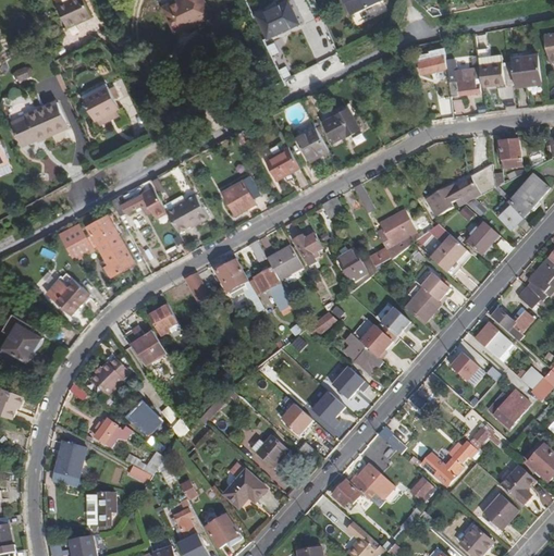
[(87,14),(81,0),(52,0),(54,4),(64,27),(74,23),(73,21),(87,14)]
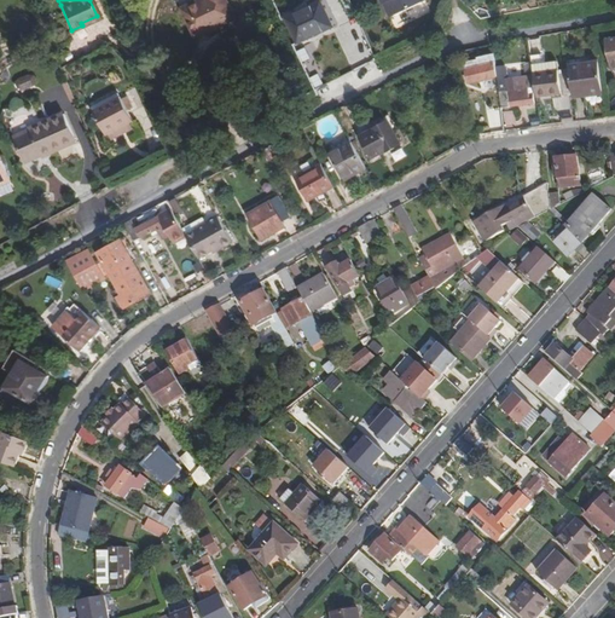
[(233,21),(222,0),(199,0),(179,10),(192,39),(233,21)]
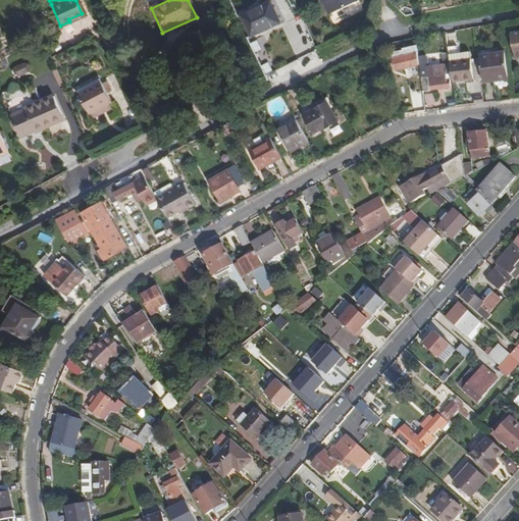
[(270,0),(267,2),(257,6),(239,14),(248,35),(276,22),(281,19),(272,0),(270,0)]
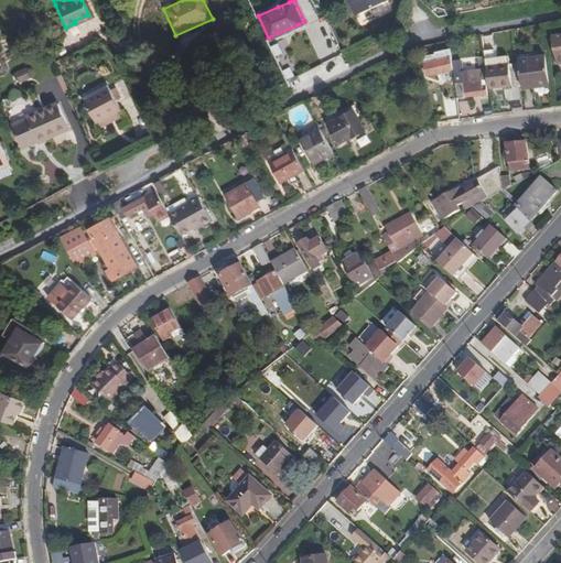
[(344,0),(353,17),(385,2),(384,0),(344,0)]
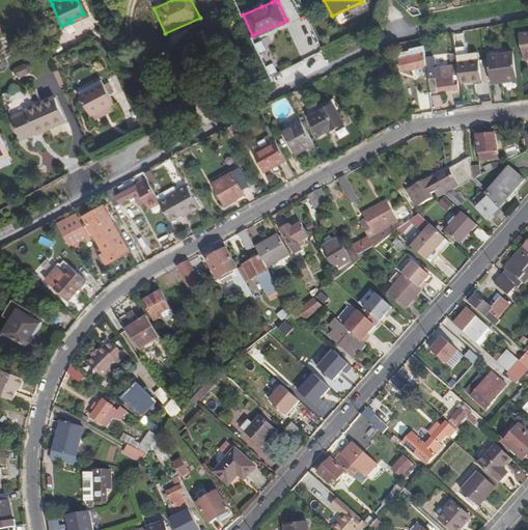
[(259,64),(269,61),(262,38),(254,40),(259,64)]
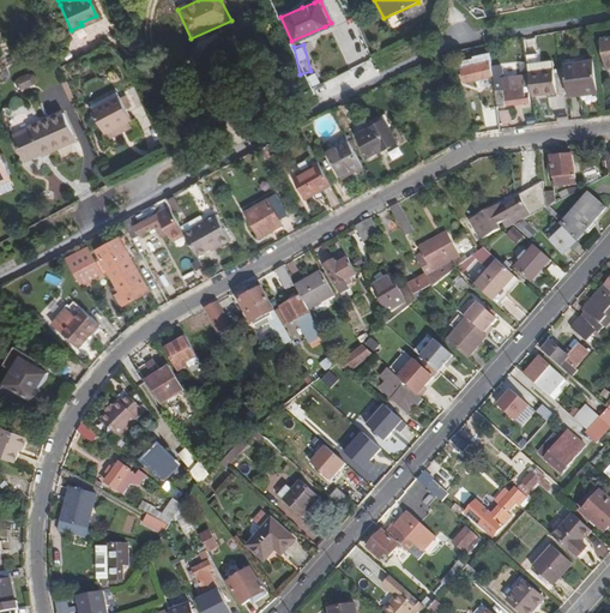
[(530,94),(554,90),(549,59),(535,60),(533,52),(524,54),(530,94)]
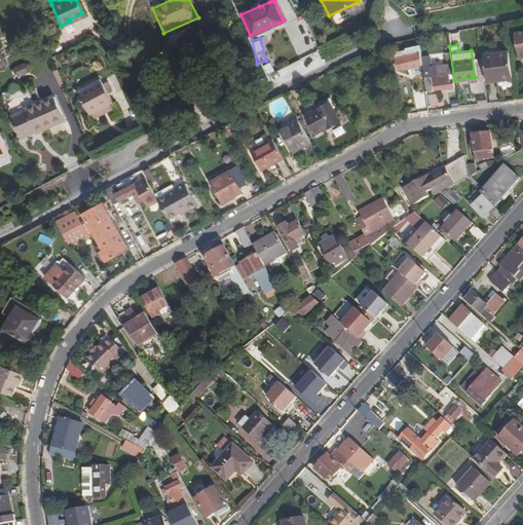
[(420,62),(419,50),(406,53),(405,48),(394,50),(397,68),(420,62)]
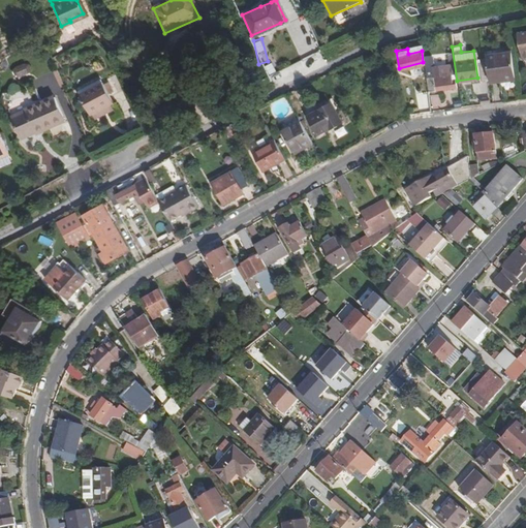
[(486,54),(489,76),(498,75),(498,78),(515,75),(512,51),(486,54)]
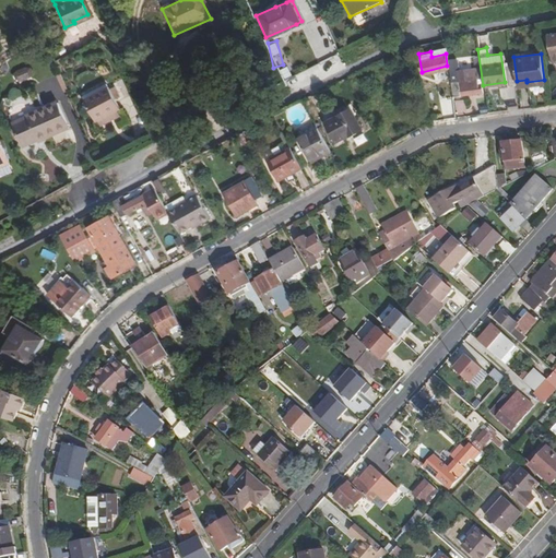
[(334,55),(324,59),(329,70),(339,66),(334,55)]
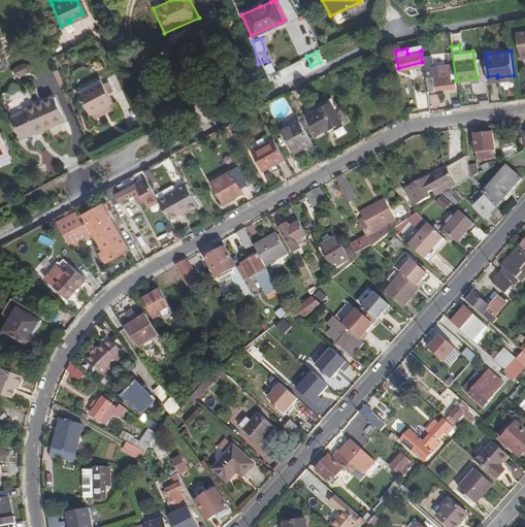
[(13,77),(30,71),(26,61),(10,67),(13,77)]
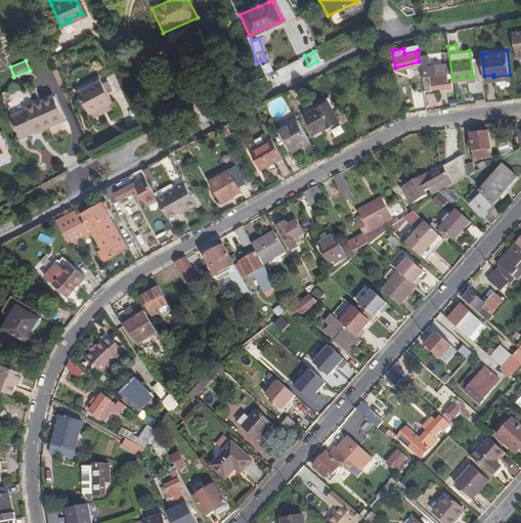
[(259,64),(263,74),(271,71),(267,61),(259,64)]
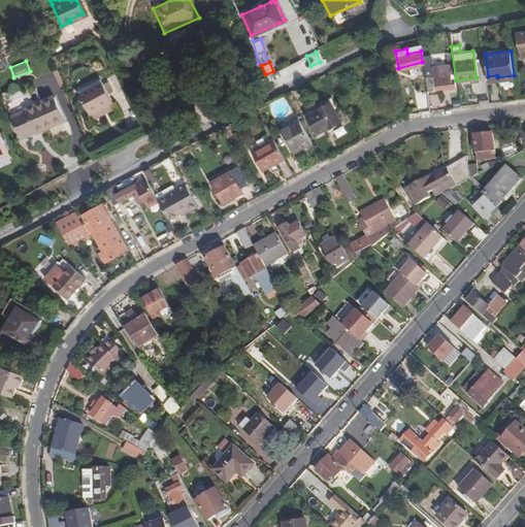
[(424,76),(426,91),(454,87),(453,73),(448,73),(447,68),(444,68),(444,65),(430,66),(431,76),(424,76)]
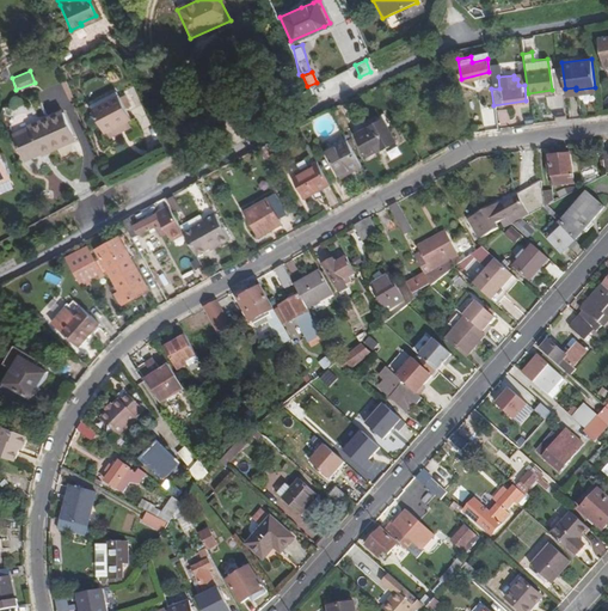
[(105,130),(127,121),(129,120),(124,109),(129,107),(124,95),(120,97),(117,96),(91,109),(102,133),(105,130)]
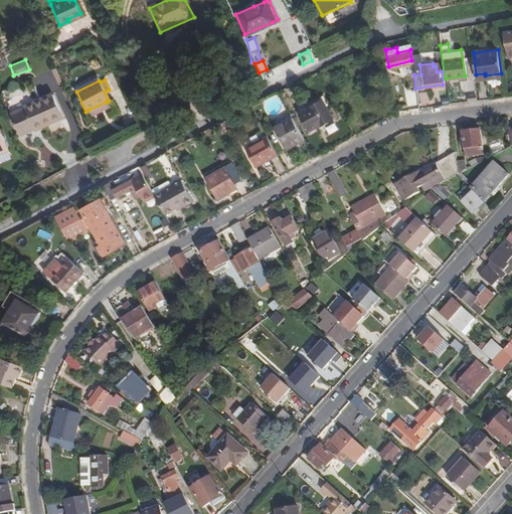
[(23,107),(10,113),(18,134),(32,128),(33,129),(60,118),(50,94),(22,106),(23,107)]
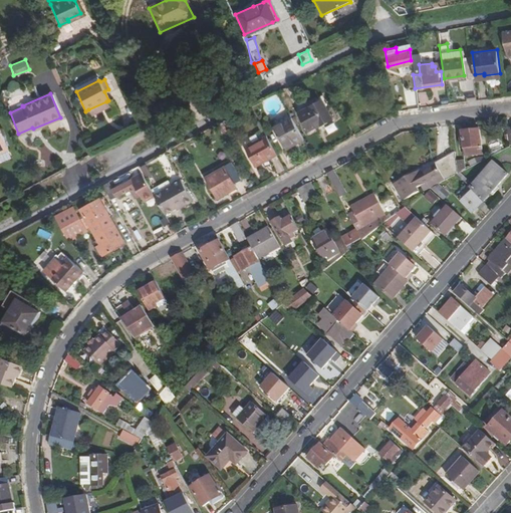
[(319,96),(307,103),(308,104),(296,110),(305,129),(320,121),(320,122),(330,117),(319,96)]
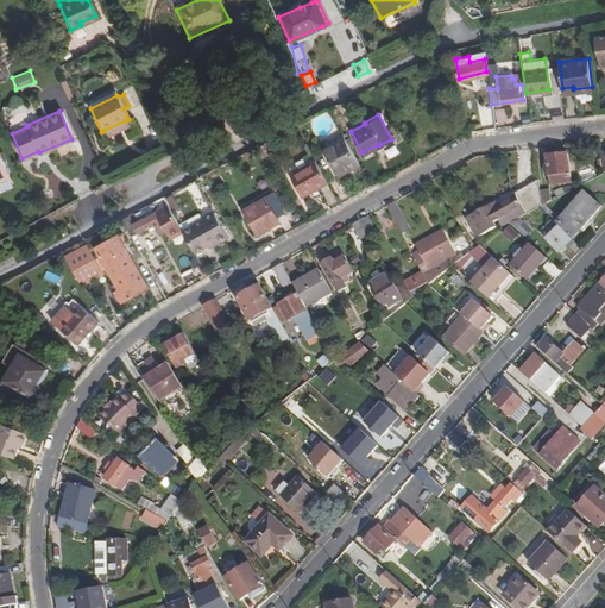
[(126,120),(105,130),(108,137),(130,126),(126,120)]
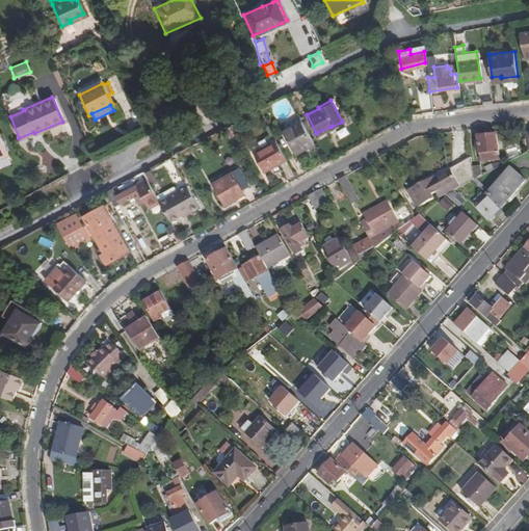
[(306,147),(313,142),(300,120),(282,129),(292,150),(305,143),(306,147)]
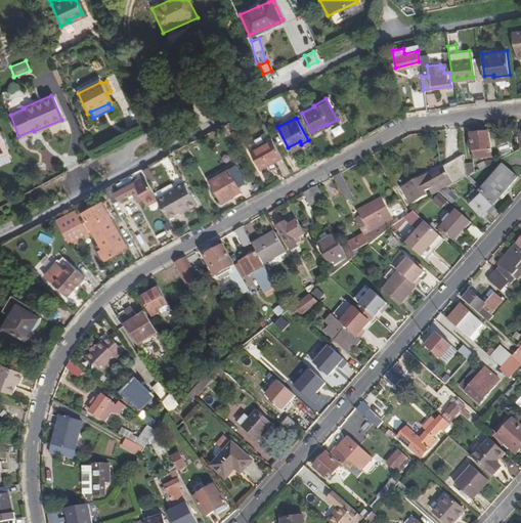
[(470,131),(472,155),(491,153),(488,130),(470,131)]
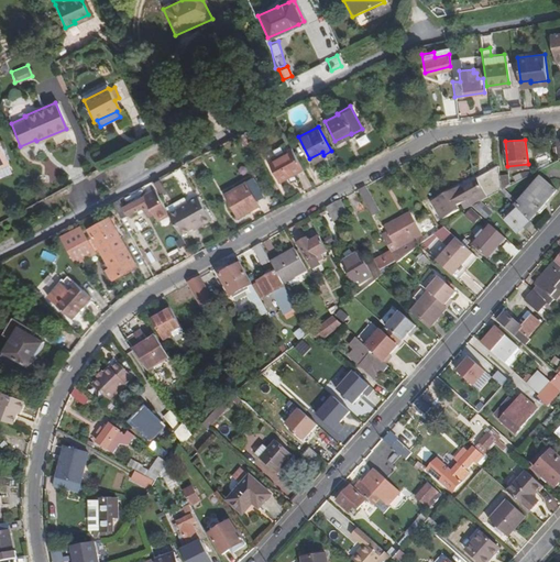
[(302,167),(289,146),(266,160),(278,180),(302,167)]
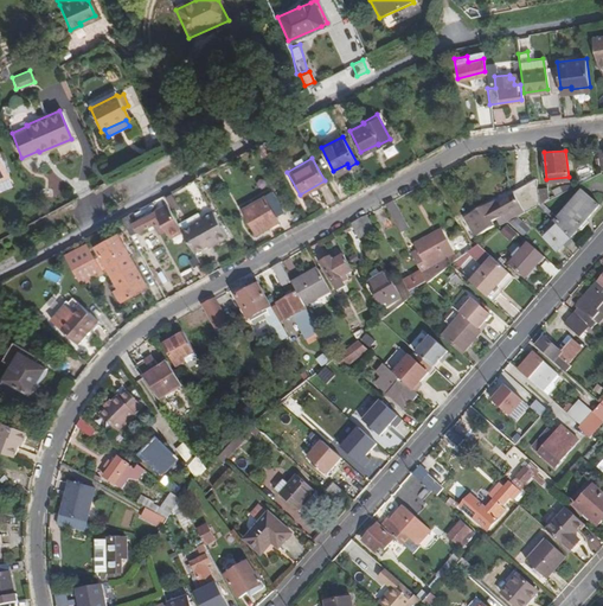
[(12,184),(8,174),(0,178),(0,185),(1,189),(12,184)]
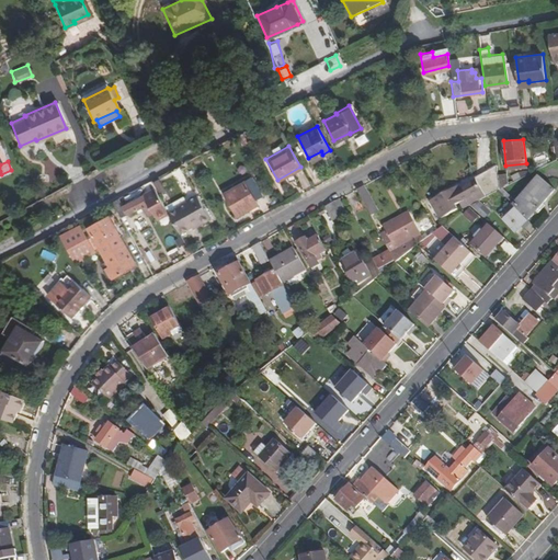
[(511,201),(524,214),(531,206),(534,208),(556,184),(539,170),(511,201)]
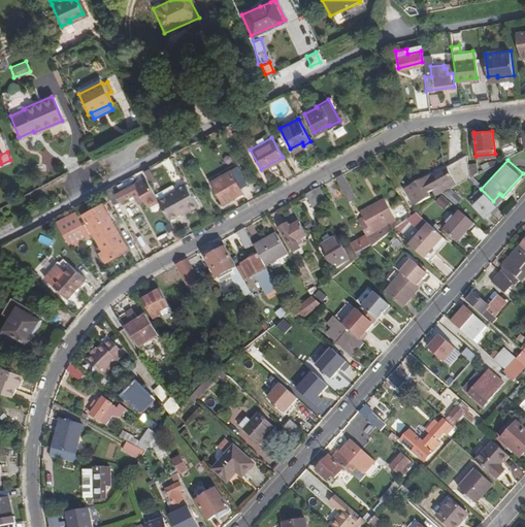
[(229,198),(227,193),(223,186),(232,180),(230,175),(238,171),(235,164),(208,178),(221,202),(229,198)]
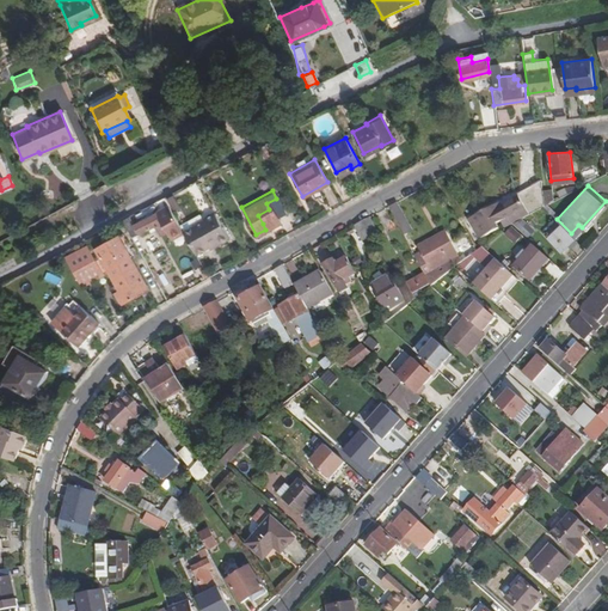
[(493,202),(502,217),(522,206),(516,195),(497,205),(495,201),(493,202)]
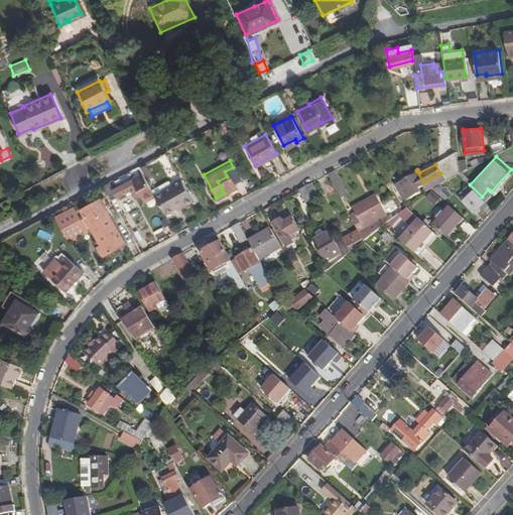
[(222,188),(233,182),(239,179),(233,167),(225,171),(227,176),(218,181),(222,188)]
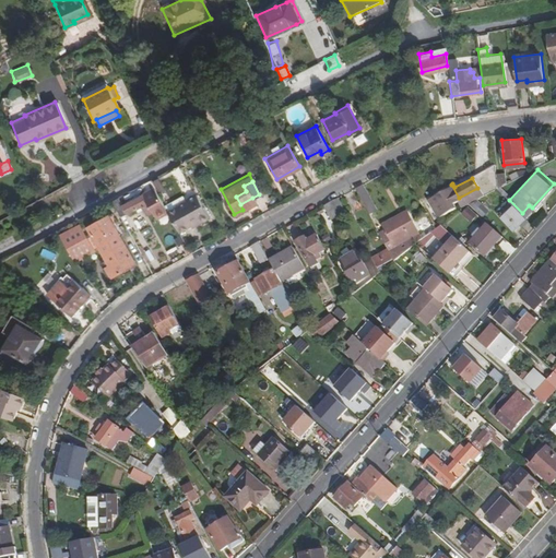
[(368,199),(359,182),(352,187),(361,203),(368,199)]
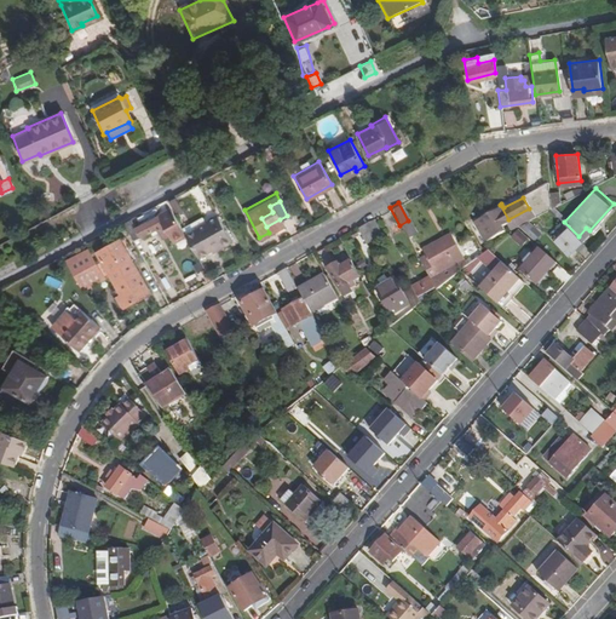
[(508,219),(500,205),(490,210),(491,212),(476,221),(484,236),(502,228),(500,224),(508,219)]
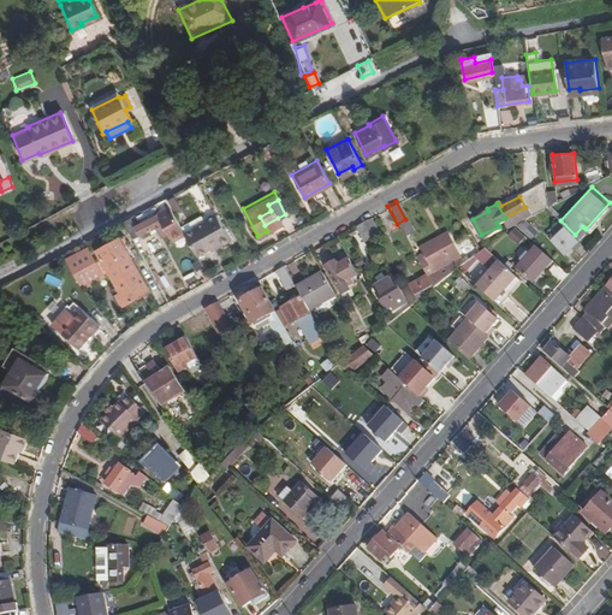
[(170,238),(183,231),(168,205),(132,223),(129,216),(122,220),(131,238),(154,225),(159,235),(165,232),(170,238)]
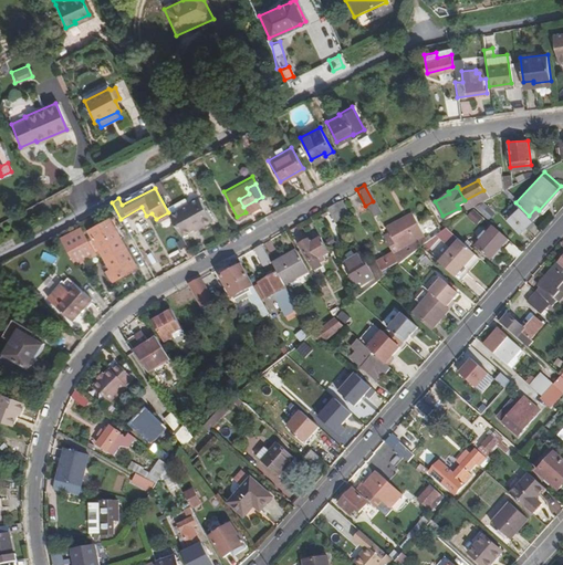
[(449,194),(448,191),(434,199),(435,201),(449,194)]
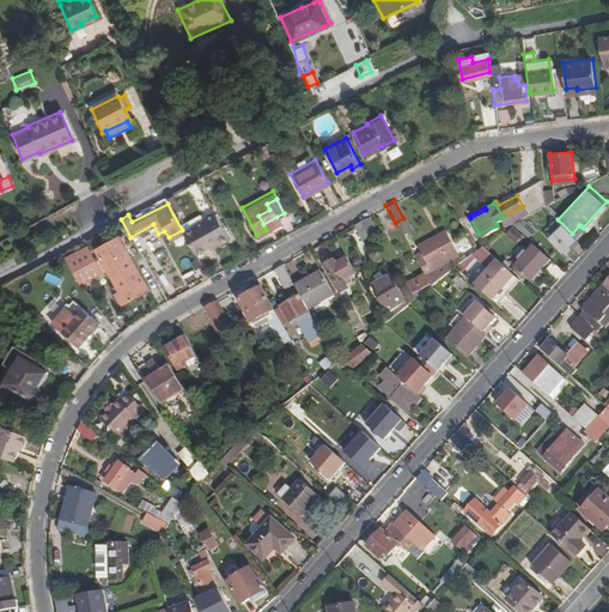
[(215,213),(182,230),(194,253),(215,241),(217,243),(229,237),(215,213)]
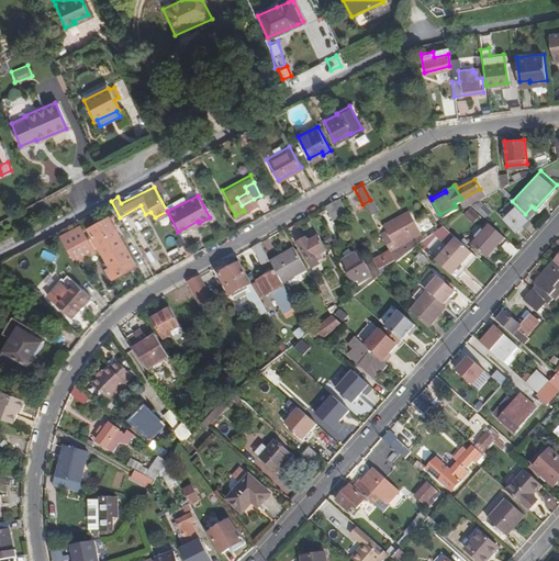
[(336,198),(330,202),(337,215),(344,211),(336,198)]
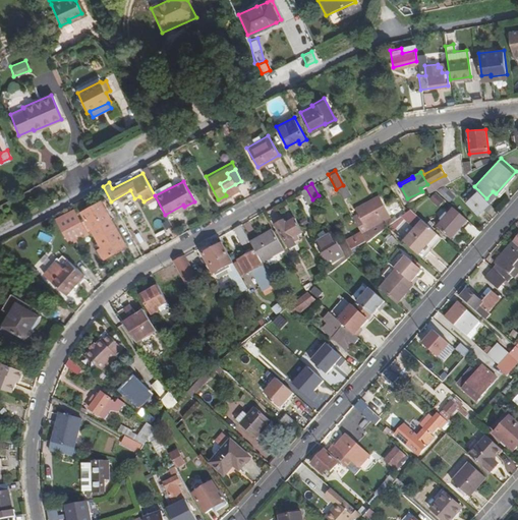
[(235,184),(224,190),(226,195),(237,189),(235,184)]
